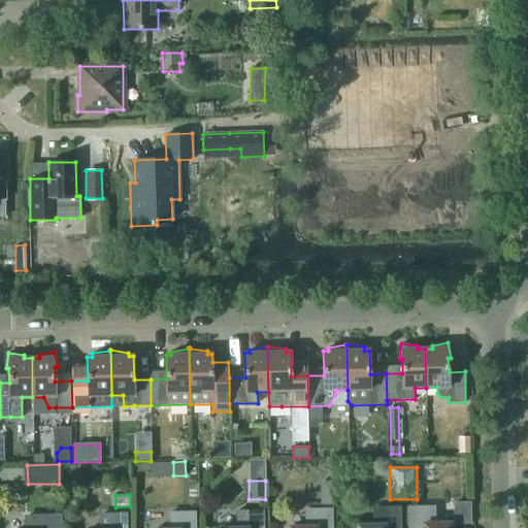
[(399,527),(399,507),(374,508),(374,525),(358,525),(358,527),(399,527)]
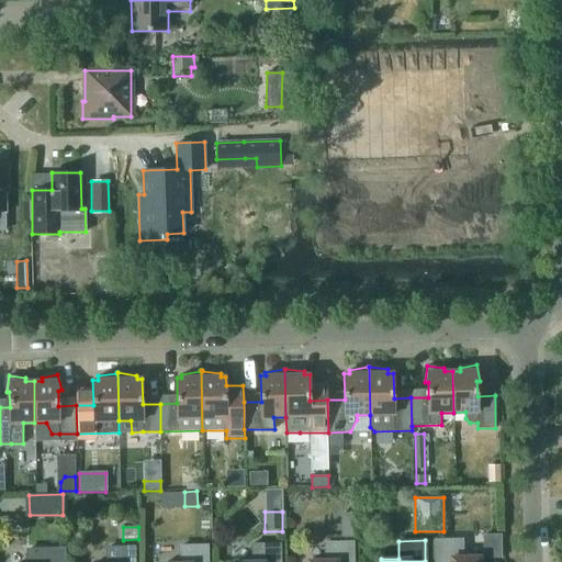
[(480,561),(480,557),(462,558),(462,540),(435,540),(435,561),(480,561)]
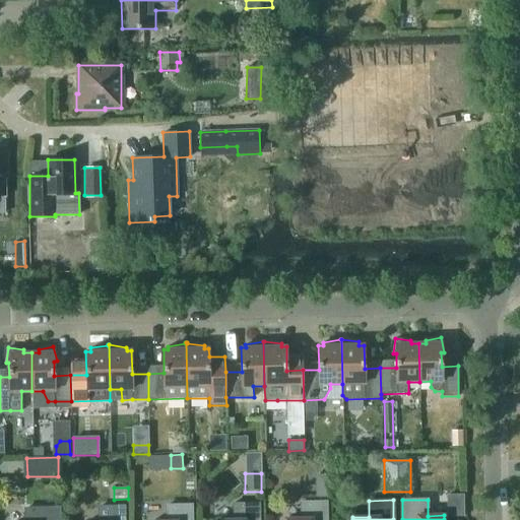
[(285,519),(284,519),(326,519),(326,502),(301,502),(302,519),(285,519)]
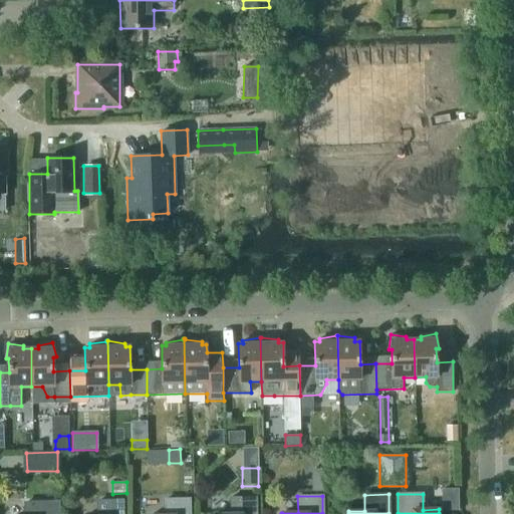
[(255,513),(256,497),(231,498),(231,513),(255,513)]
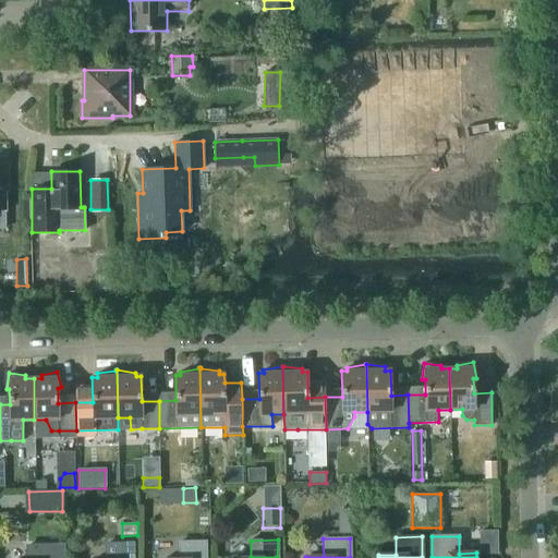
[(205,557),(205,542),(179,542),(179,557),(205,557)]
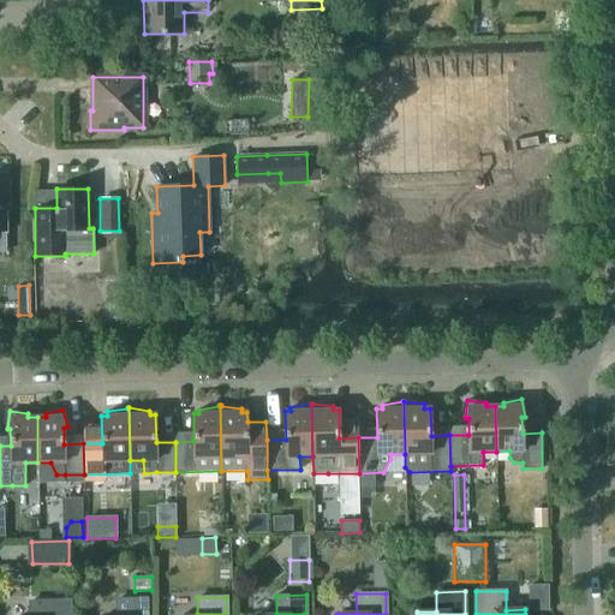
[(30,614),(72,614),(72,598),(70,598),(71,601),(30,602),(30,614)]
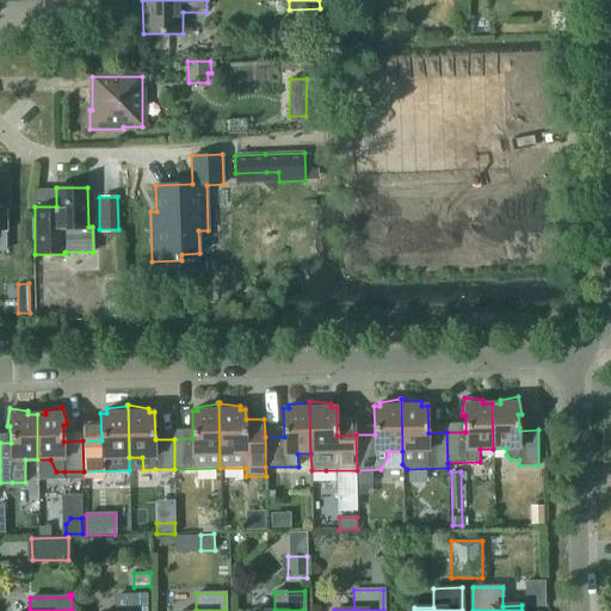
[(146,610),(146,594),(116,596),(116,610),(146,610)]
